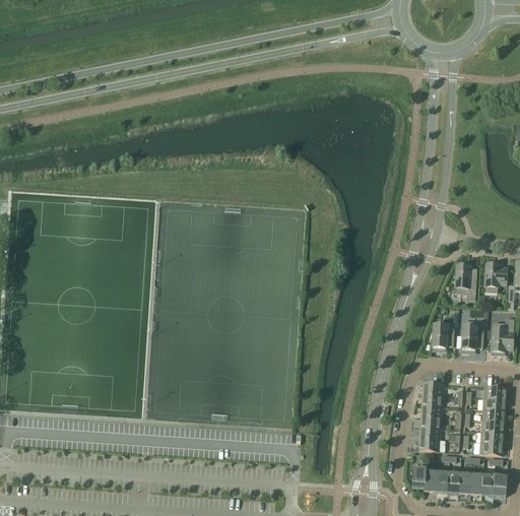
[(506,284),(507,267),(499,266),(499,264),(486,263),(484,292),(497,293),(498,283),(506,284)]
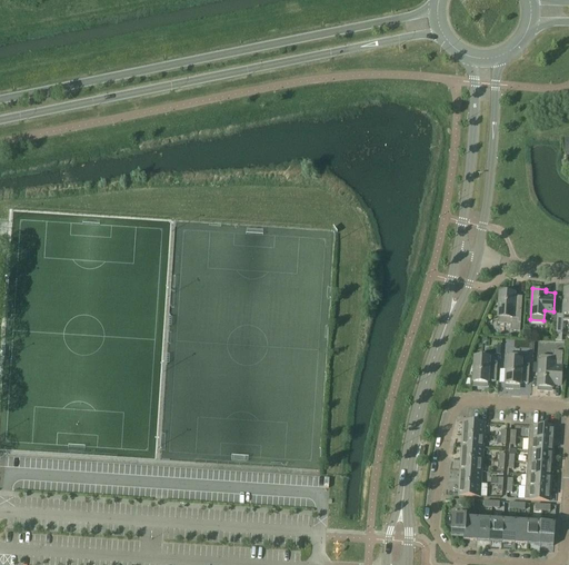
[(519,327),(521,294),(513,293),(513,290),(499,289),(498,320),(510,321),(510,327),(519,327)]
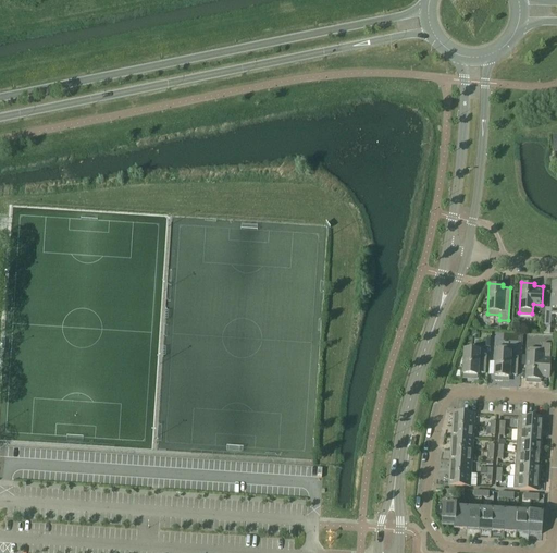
[(548,375),(551,341),(541,341),(541,346),(528,345),(527,376),(540,377),(540,373),(548,375)]
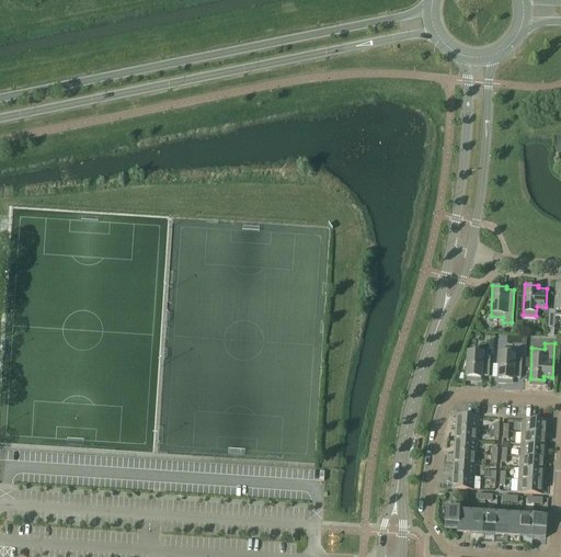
[(521,375),(522,356),(513,355),(514,347),(500,345),(499,376),(512,377),(512,374),(521,375)]
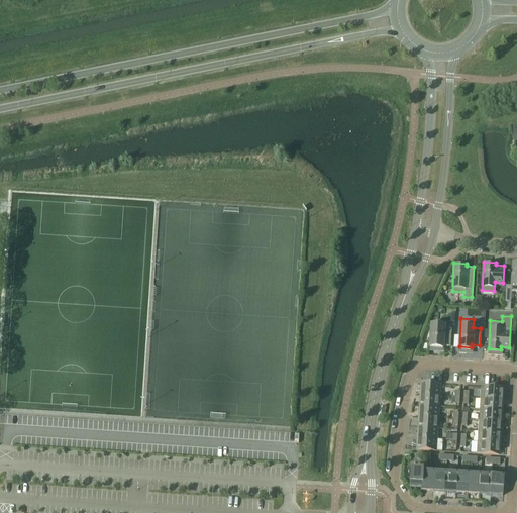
[(450,343),(451,326),(443,326),(443,323),(431,322),(430,344),(442,345),(442,342),(450,343)]
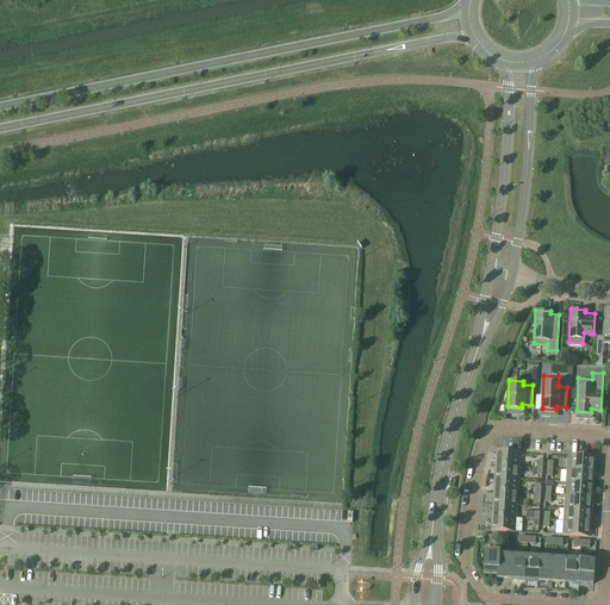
[(496,462),(518,463),(520,450),(497,449),(496,462)]
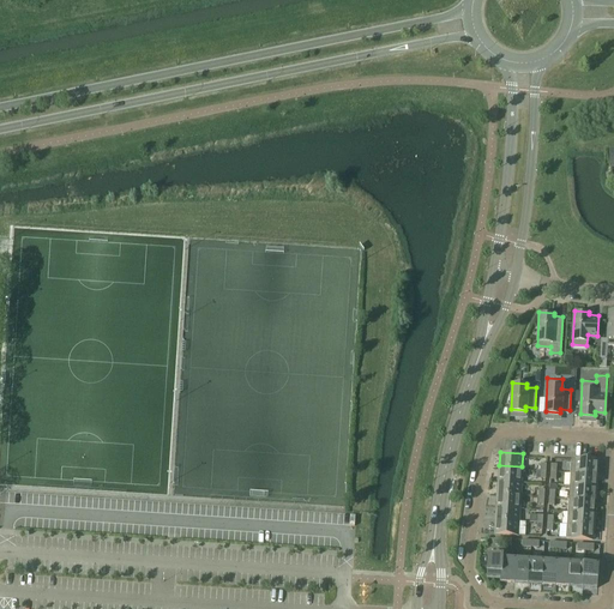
[(570,470),(597,471),(597,458),(571,456),(570,470)]
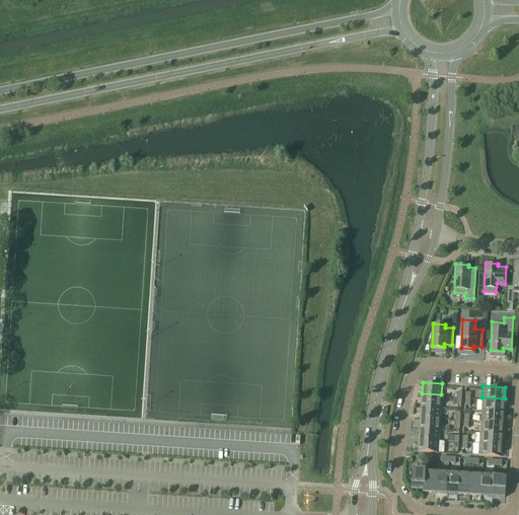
[(440,406),(441,394),(422,393),(421,405),(440,406)]
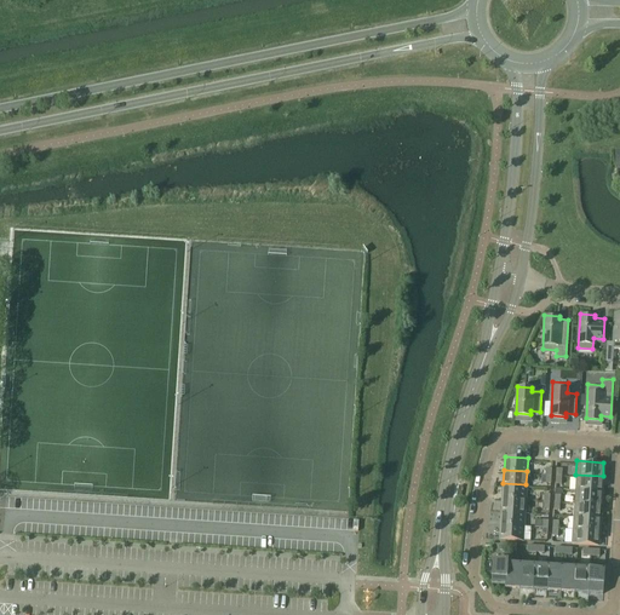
[(602,489),(603,476),(575,475),(574,487),(602,489)]
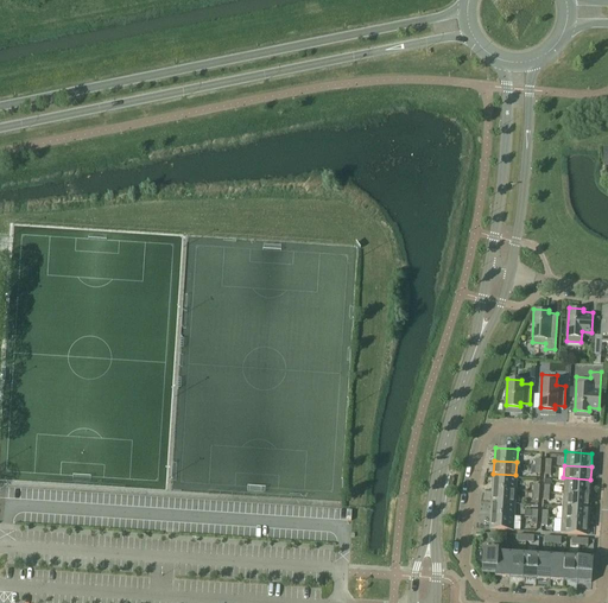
[(514,488),(515,475),(493,474),(492,486),(514,488)]
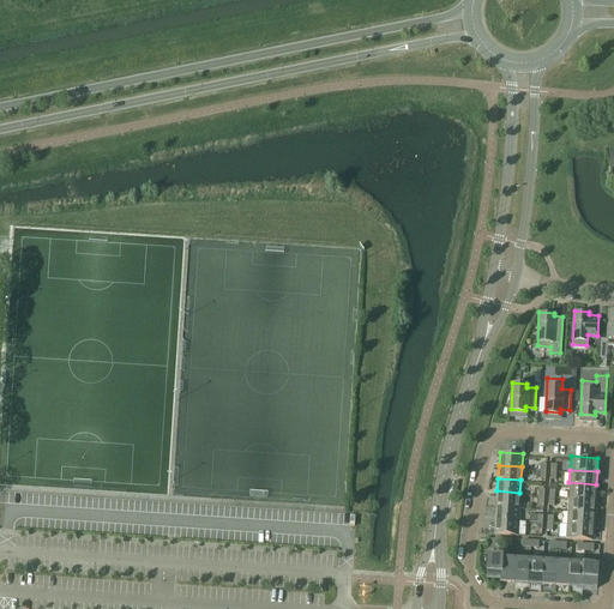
[(595,498),(596,484),(569,482),(569,495),(595,498)]
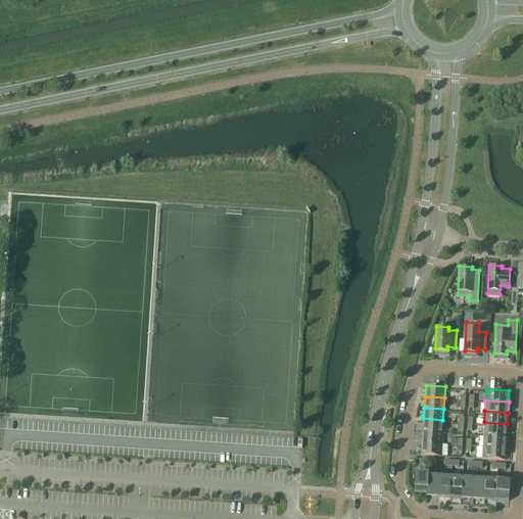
[(442,430),(442,420),(423,418),(423,429),(442,430)]
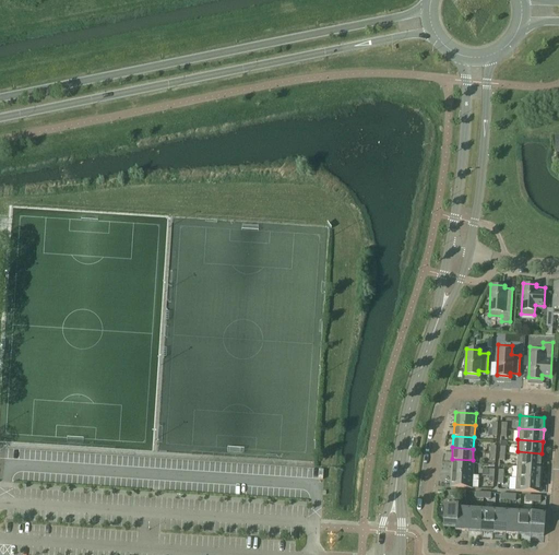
[(542,464),(542,453),(518,451),(516,463),(542,464)]
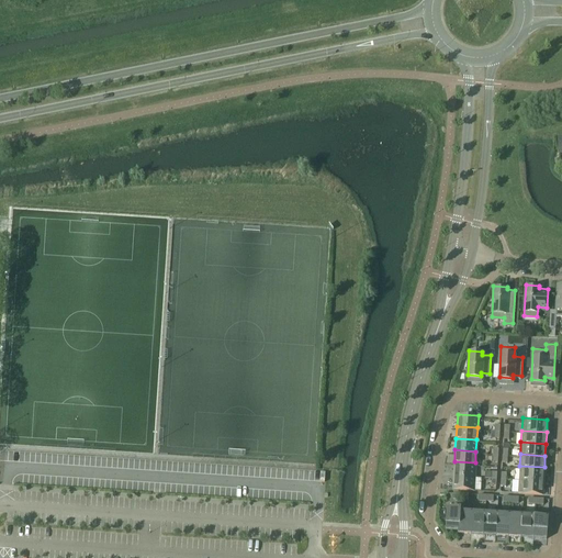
[(474,475),(475,462),(454,461),(453,473),(474,475)]
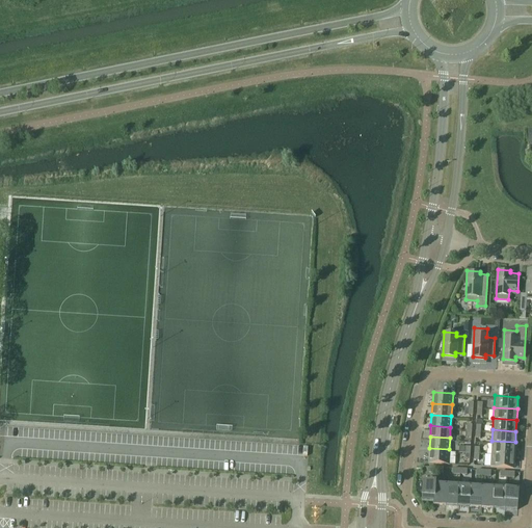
[(514,453),(515,442),(491,441),(490,452),(514,453)]
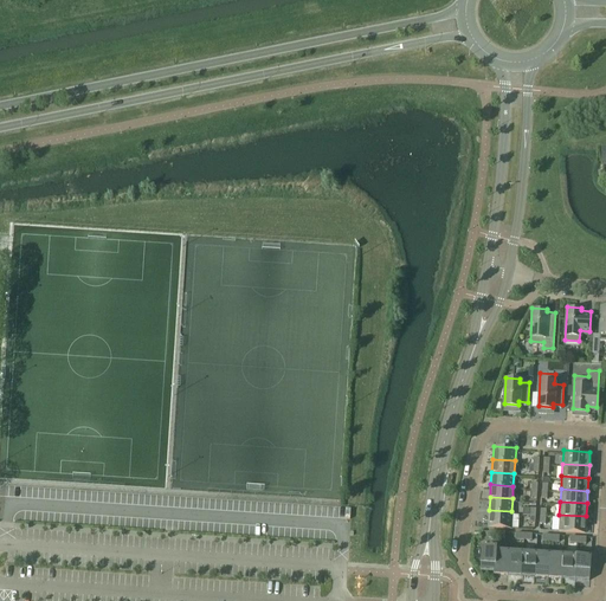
[(510,524),(511,511),(489,510),(488,523),(510,524)]
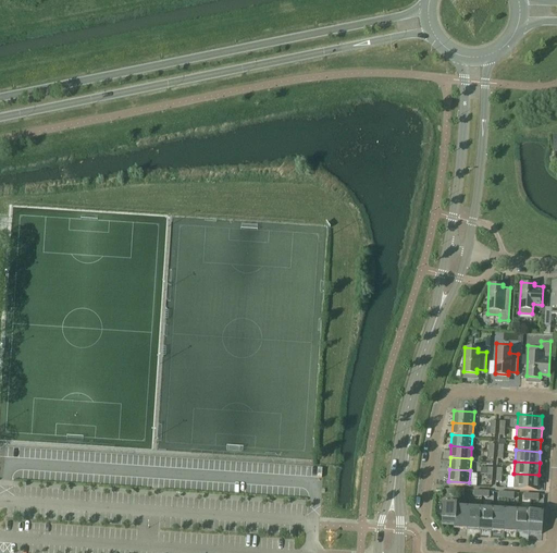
[(537,487),(539,475),(514,474),(514,486),(537,487)]
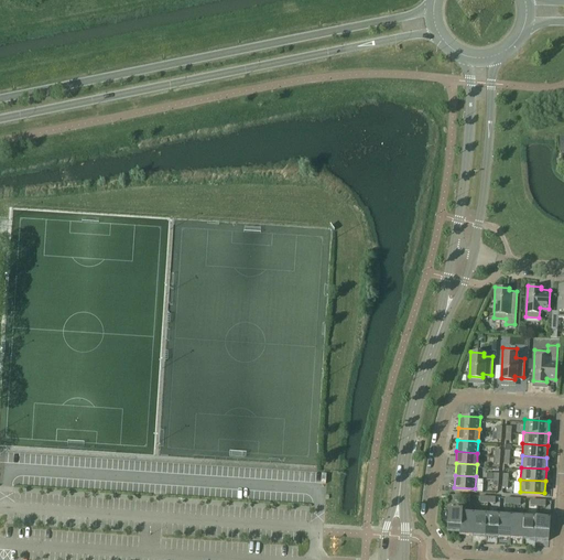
[(459,531),(462,508),(448,507),(446,528),(459,529),(458,531),(459,531)]
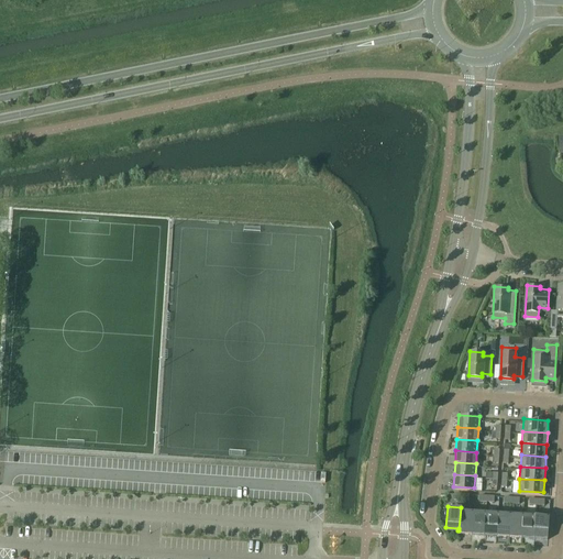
[(472,532),(473,511),(461,510),(461,507),(459,530),(472,532)]
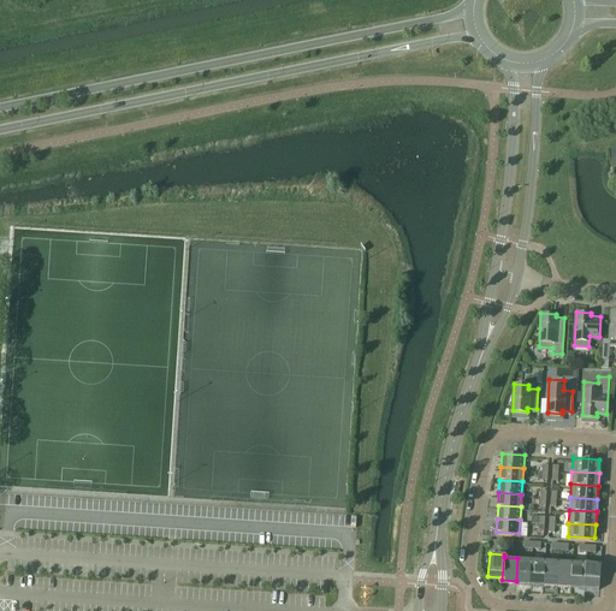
[(529,582),(531,559),(517,558),(516,581),(529,582)]
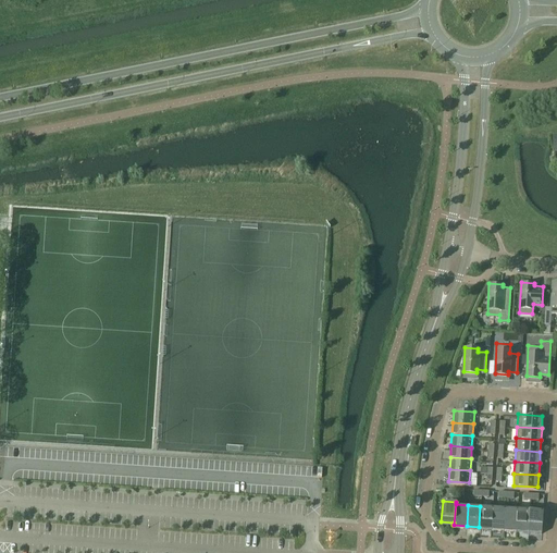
[(491,527),(493,507),(480,506),(479,527),(491,527)]
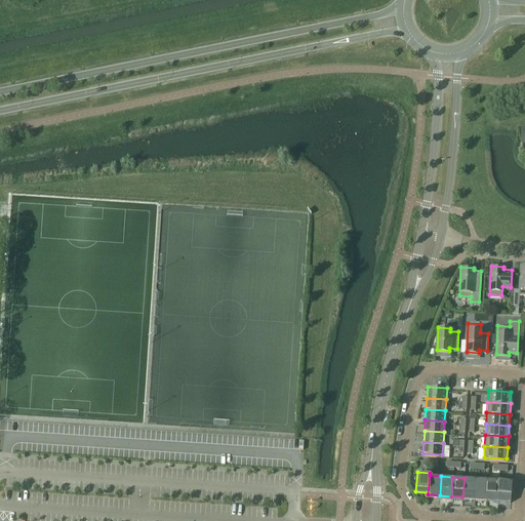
[(475,497),(476,478),(465,478),(462,496),(475,497)]
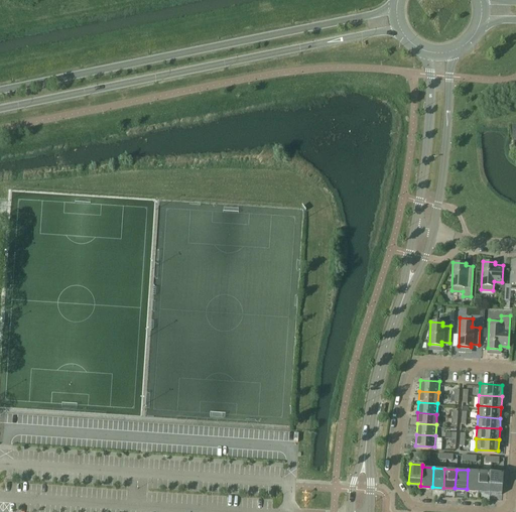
[(478,490),(480,471),(468,470),(467,489),(478,490)]
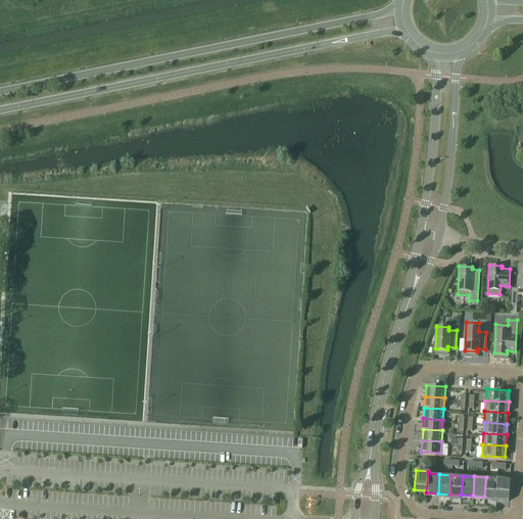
[(496,498),(497,478),(486,477),(484,497),(496,498)]
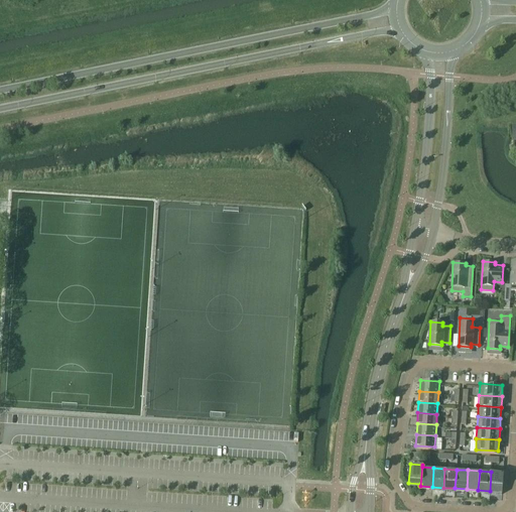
[(502,491),(503,473),(491,472),(490,491),(502,491)]
